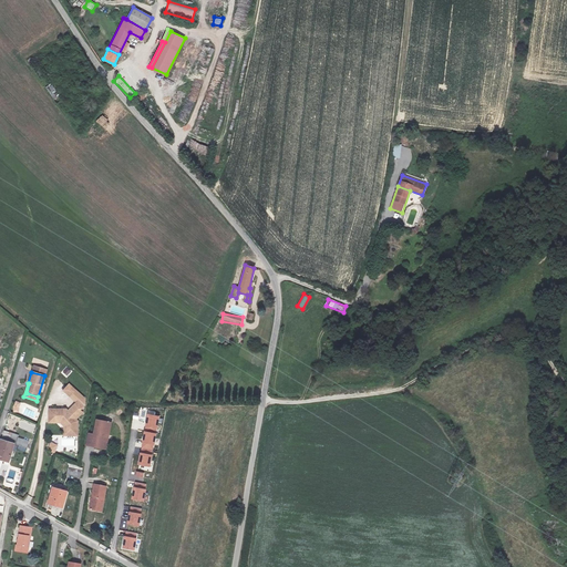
[(69,384),(63,391),(70,398),(75,391),(69,384)]
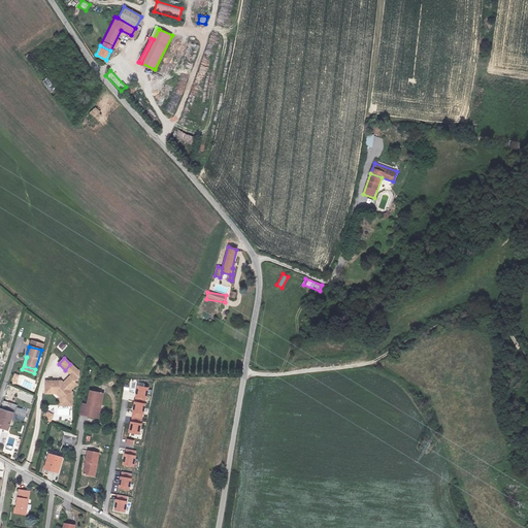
[(14,373),(11,383),(17,385),(20,375),(14,373)]
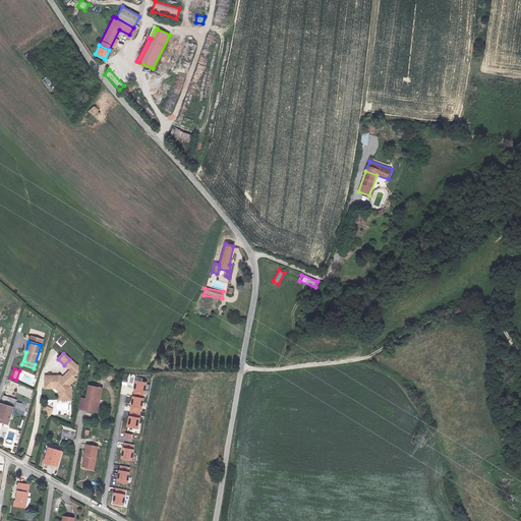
[(70,401),(70,388),(69,386),(75,381),(72,378),(76,373),(71,369),(63,377),(61,375),(44,374),(44,390),(55,390),(58,393),(58,401),(70,401)]
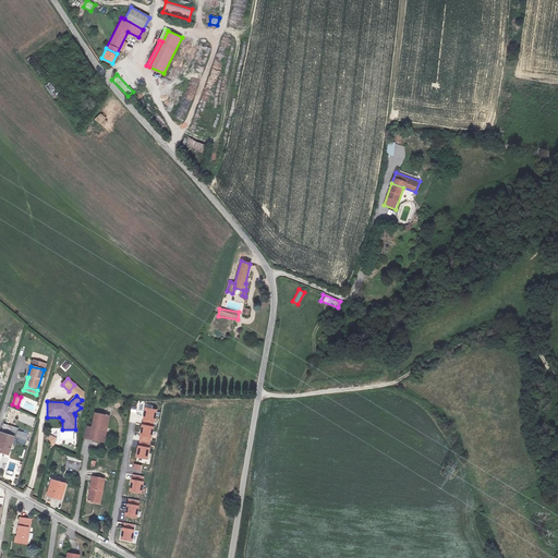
[(142,425),(154,427),(157,411),(145,409),(142,425)]
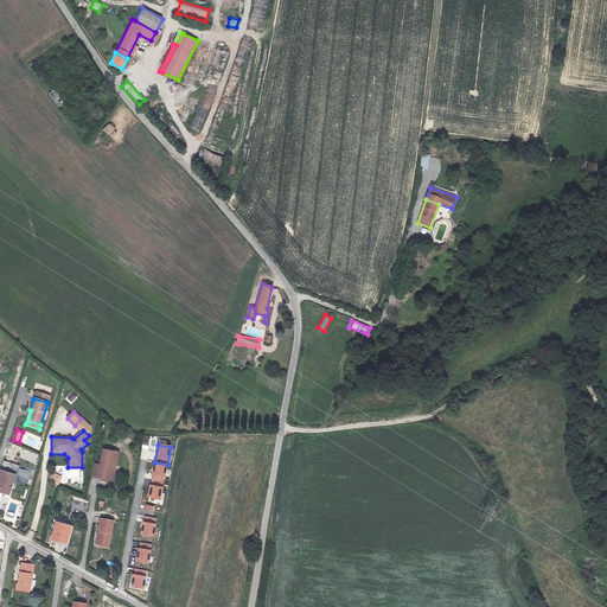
[(115,452),(107,451),(101,479),(113,481),(115,468),(113,468),(115,452)]
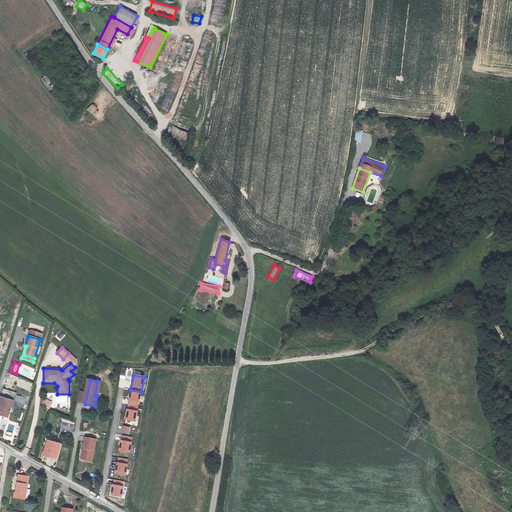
[(130,390),(127,404),(138,407),(141,392),(130,390)]
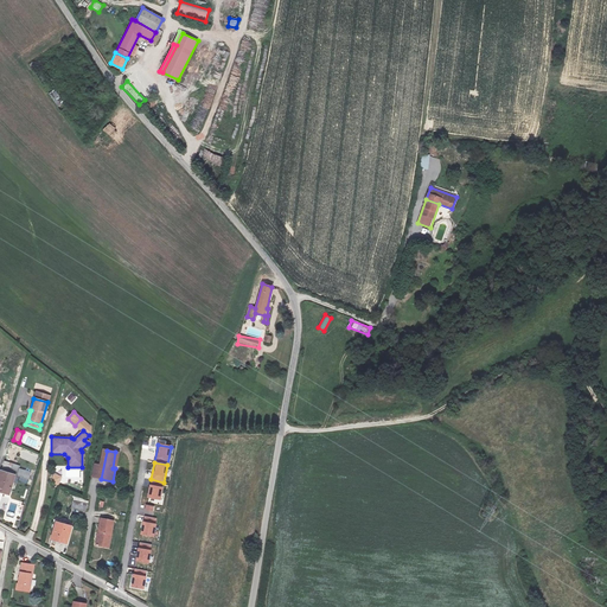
[(29,480),(30,473),(19,470),(17,477),(29,480)]
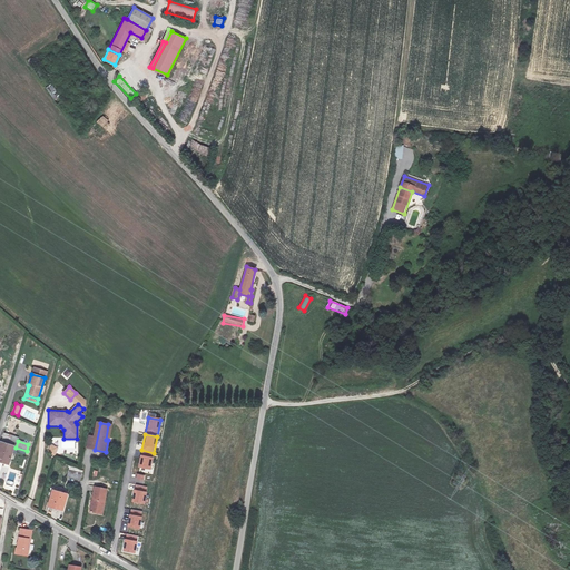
[(47,454),(55,457),(58,448),(51,444),(47,454)]
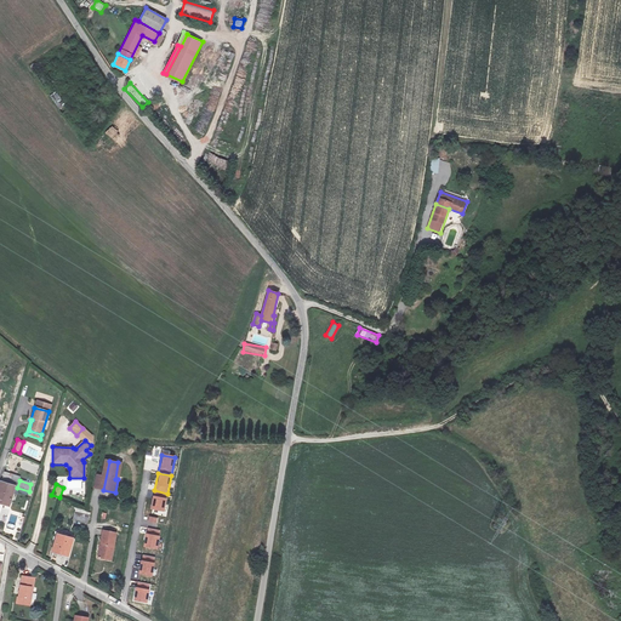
[(0,505),(10,508),(15,489),(1,485),(0,488),(0,505)]
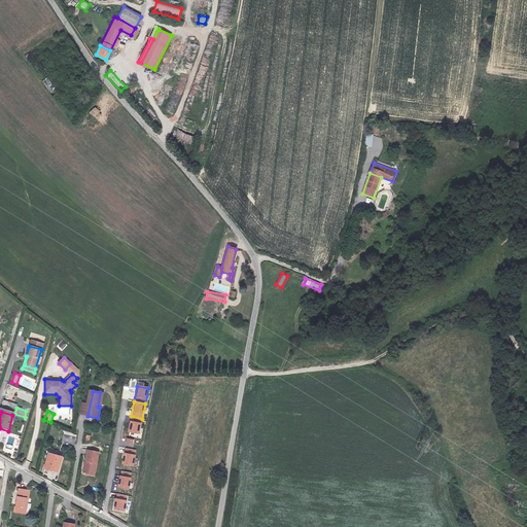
[(131,416),(129,431),(139,433),(142,419),(131,416)]
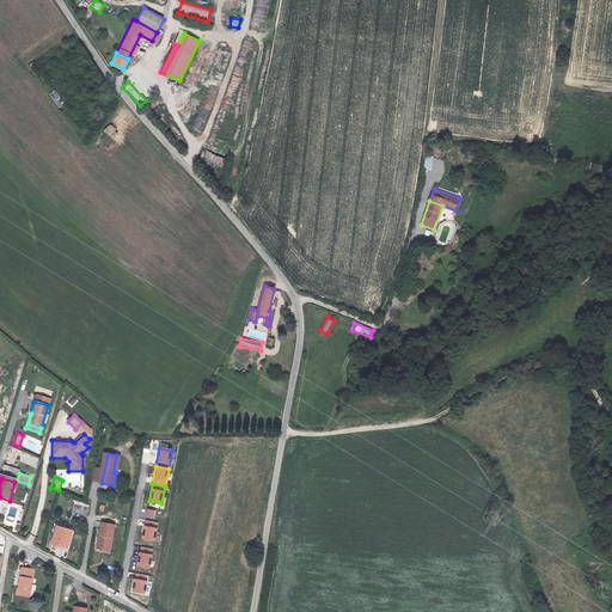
[(71,513),(83,516),(86,518),(89,507),(73,502),(71,513)]
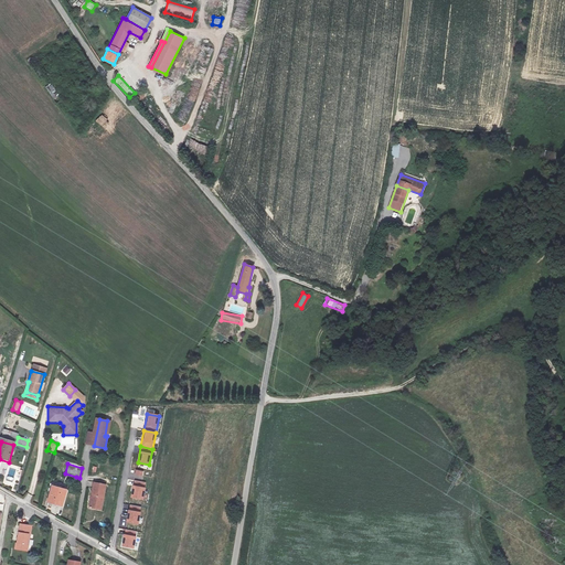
[(135,481),(131,498),(142,500),(147,483),(135,481)]
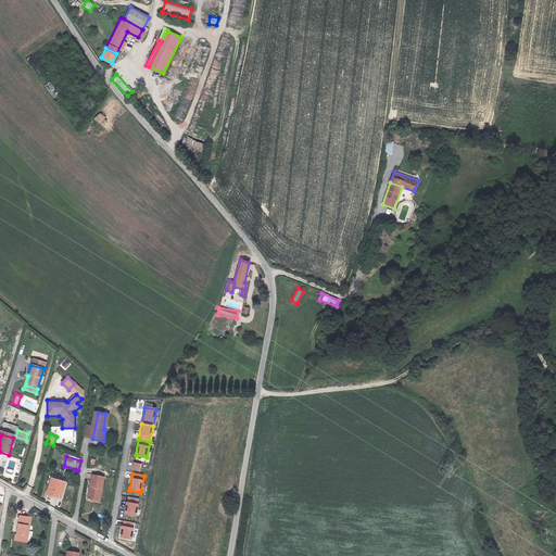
[(98,489),(102,490),(103,478),(92,476),(88,501),(96,502),(98,489)]
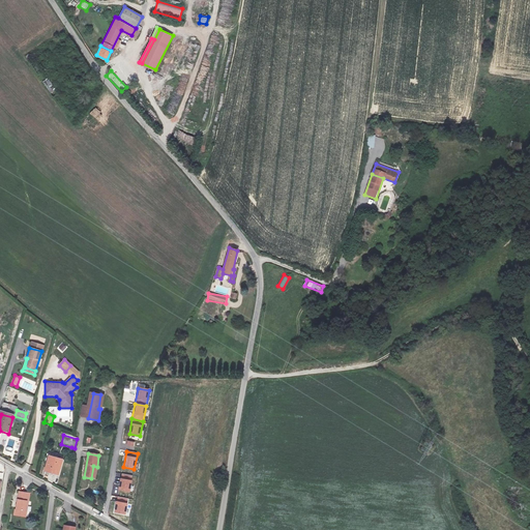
[(58,476),(62,461),(49,457),(45,472),(58,476)]
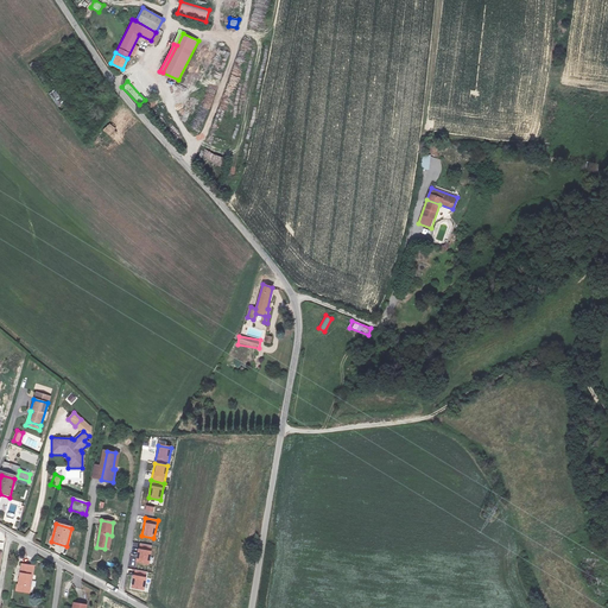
[(141,544),(137,562),(149,564),(152,546),(141,544)]
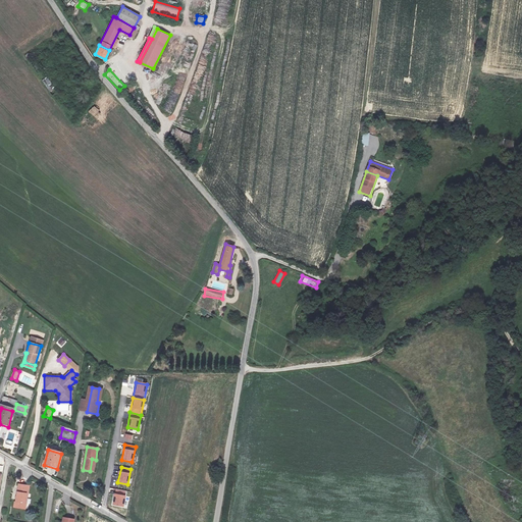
[(28,510),(31,485),(21,484),(19,502),(16,502),(16,508),(28,510)]
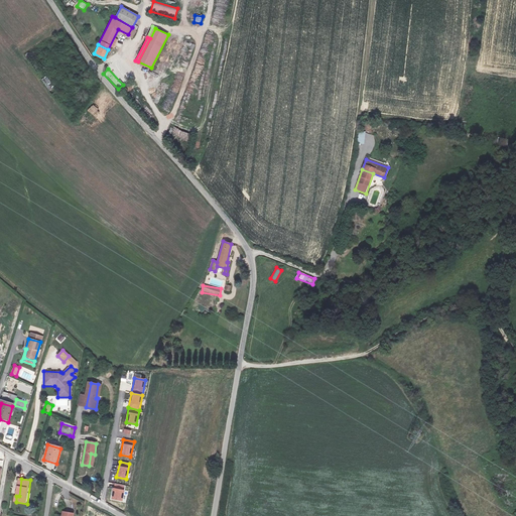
[(115,484),(112,500),(121,502),(125,486),(115,484)]
